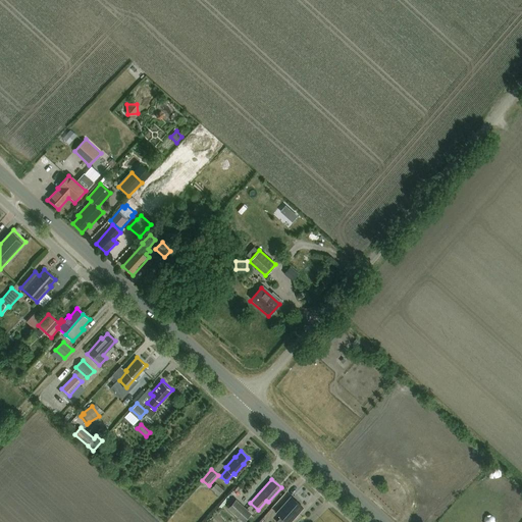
[(217,493),(221,489),(214,483),(211,487),(217,493)]
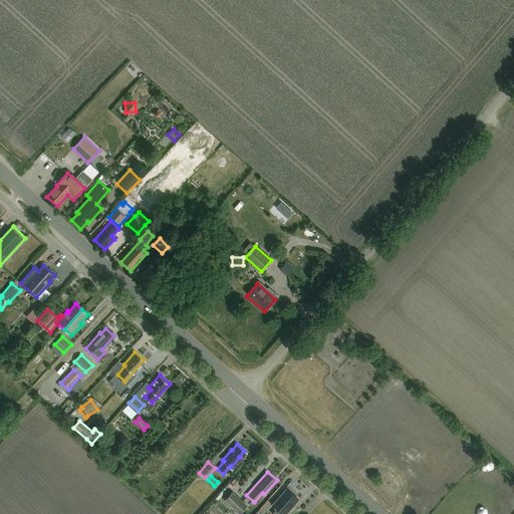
[(283,513),(297,499),(286,489),(271,505),(276,509),(272,513),(283,513)]
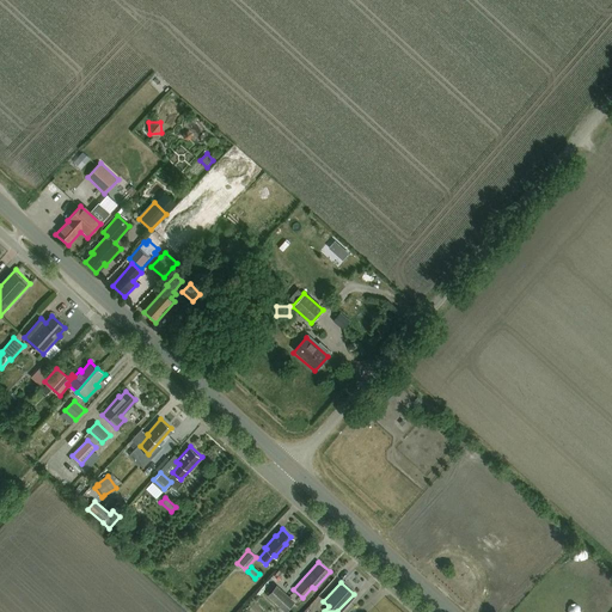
[(285,611),(294,603),(276,586),(267,597),(283,611),(285,611)]
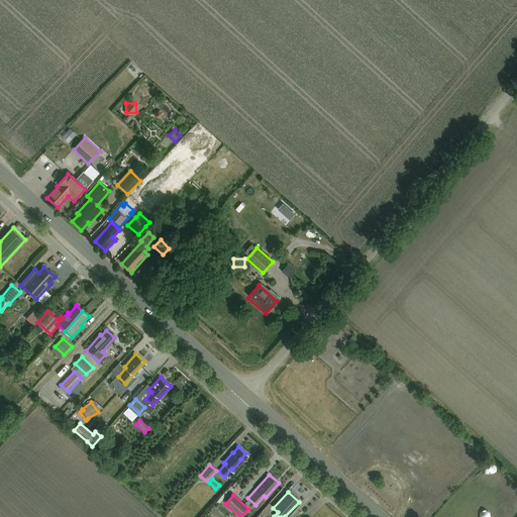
All buildings are outlined.
